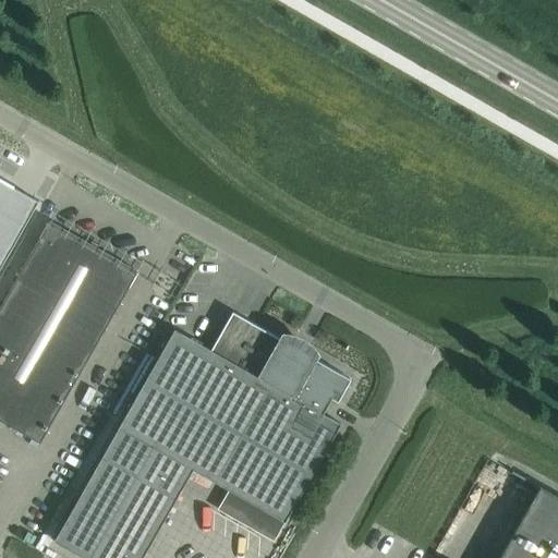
[(0,180),(0,267),(38,202),(0,180)]
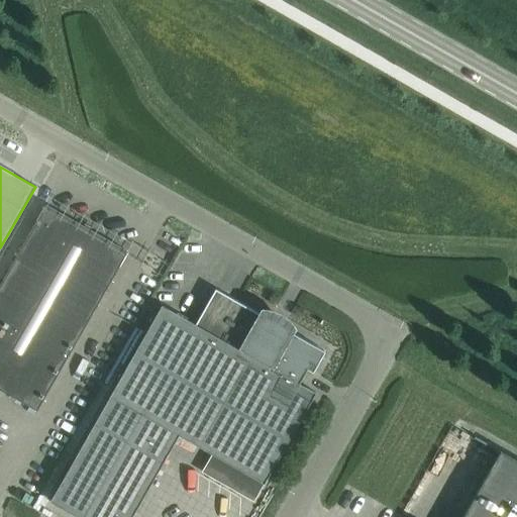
[(127,251),(45,205),(0,283),(0,389),(36,410),(127,251)]
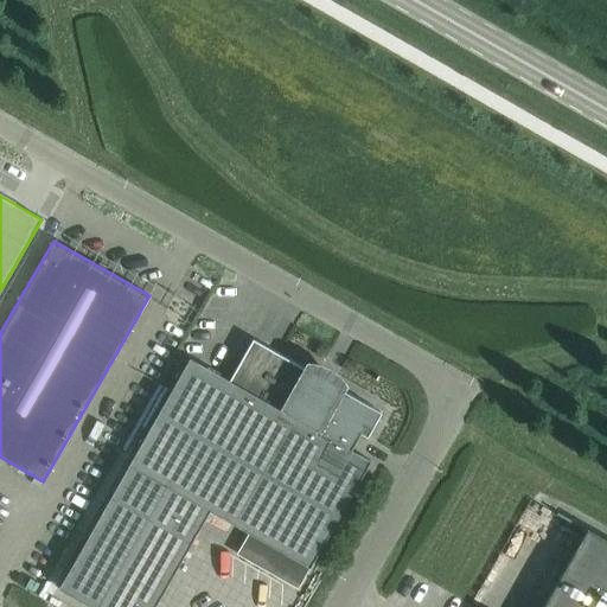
[(58,588),(91,606),(154,606),(210,511),(310,568),(370,461),(351,449),(360,433),(366,436),(381,413),(253,339),(229,379),(189,357),(58,588)]
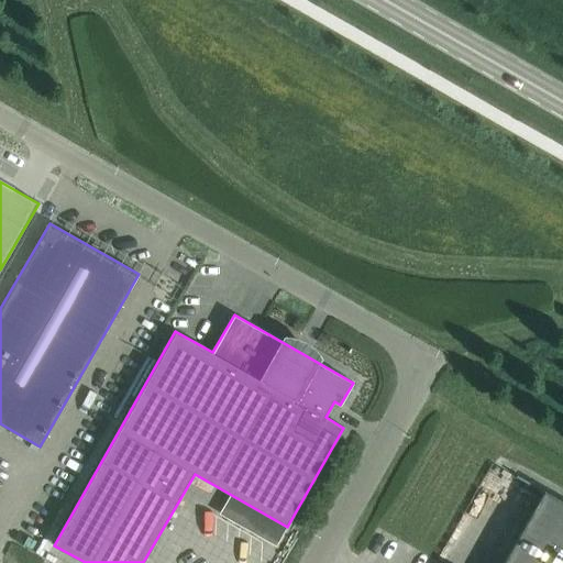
[(562,562),(562,501),(516,475),(515,476),(543,493),(504,562),(562,562)]
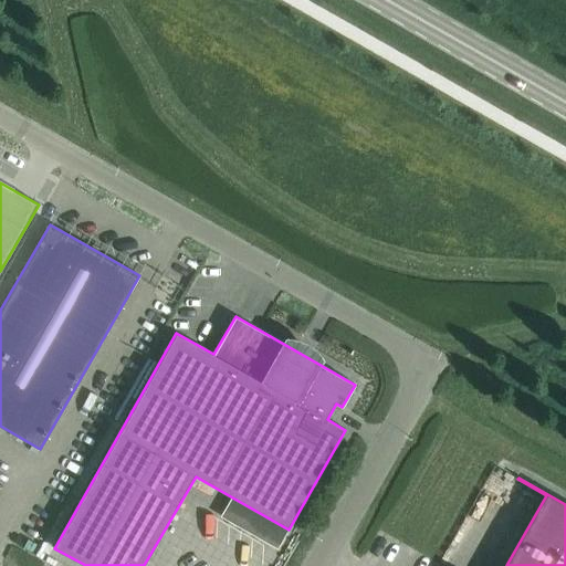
[(389,562),(398,565),(406,546),(397,542),(389,562)]
